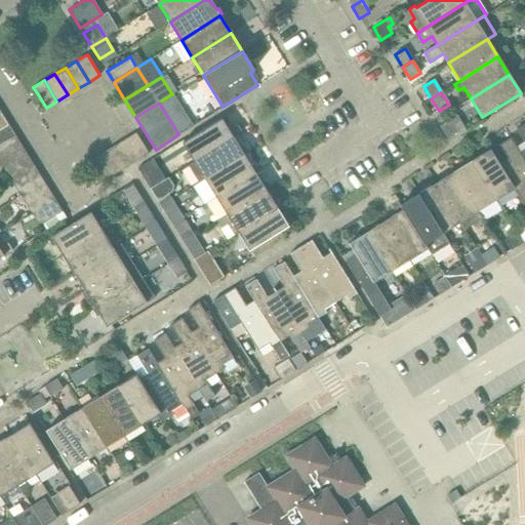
[(183,143),(194,161),(233,137),(241,132),(237,126),(229,131),(220,119),(183,143)]
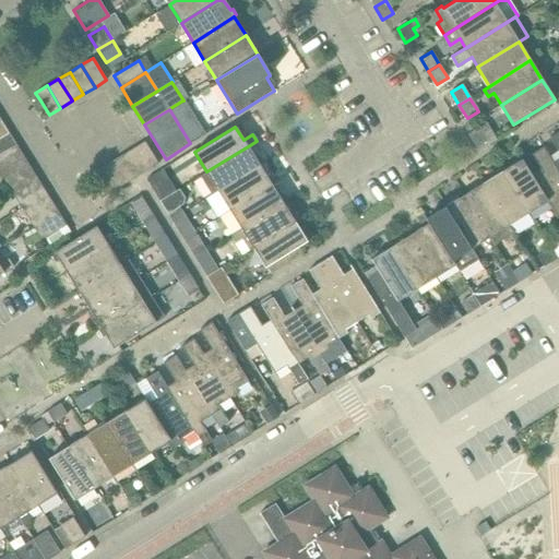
[(476,147),(487,141),(478,128),(467,134),(476,147)]
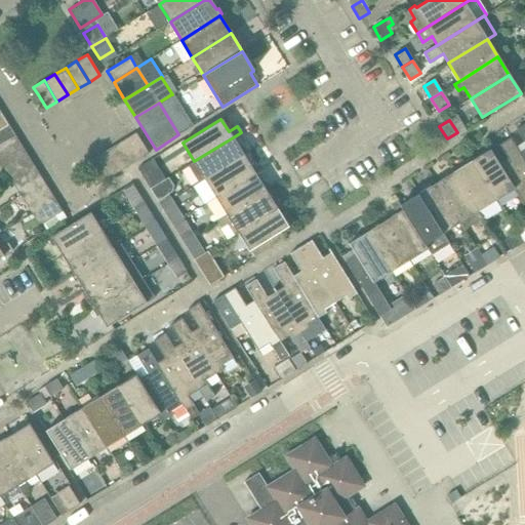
[(524,144),(524,145),(517,150),(524,162),(524,120),(514,127),(524,144)]
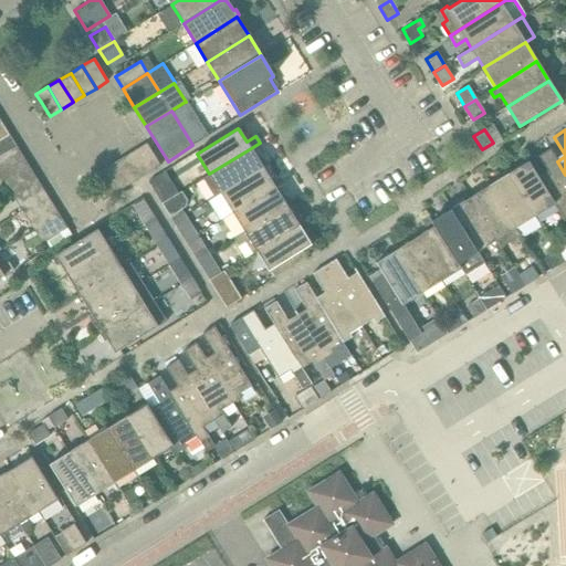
[(0,155),(16,146),(9,134),(0,138),(0,155)]
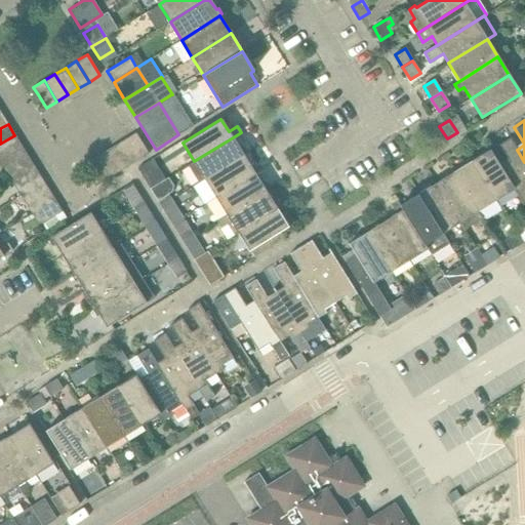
[(149,154),(135,132),(124,139),(137,160),(149,154)]
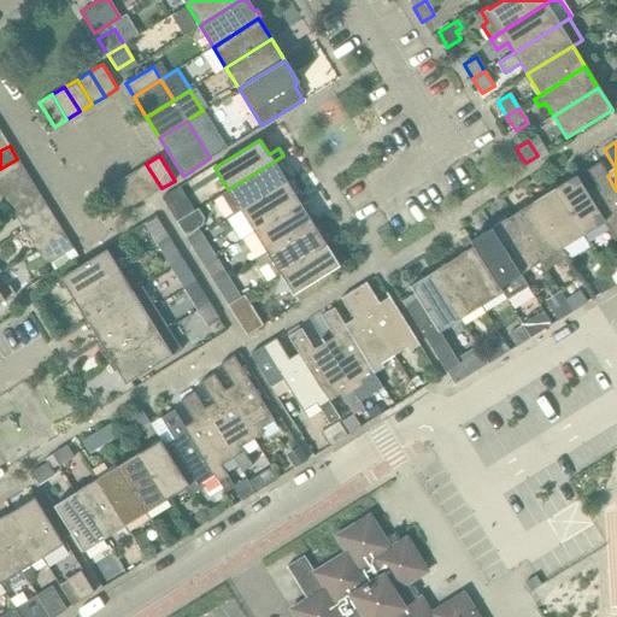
[(597,187),(587,193),(604,222),(610,233),(616,242),(616,191),(607,176),(597,158),(583,166),(597,187)]
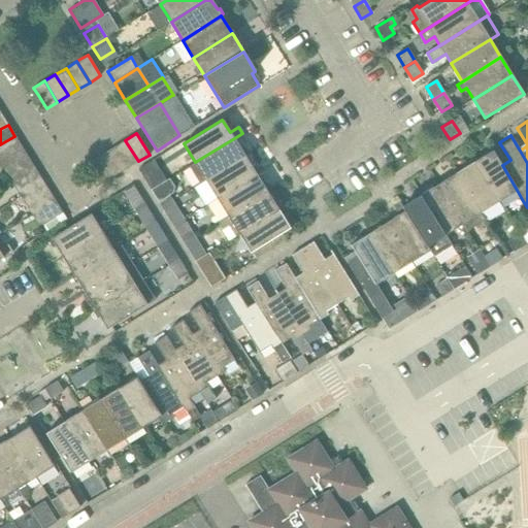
[(0,160),(22,146),(14,136),(0,144),(0,160)]
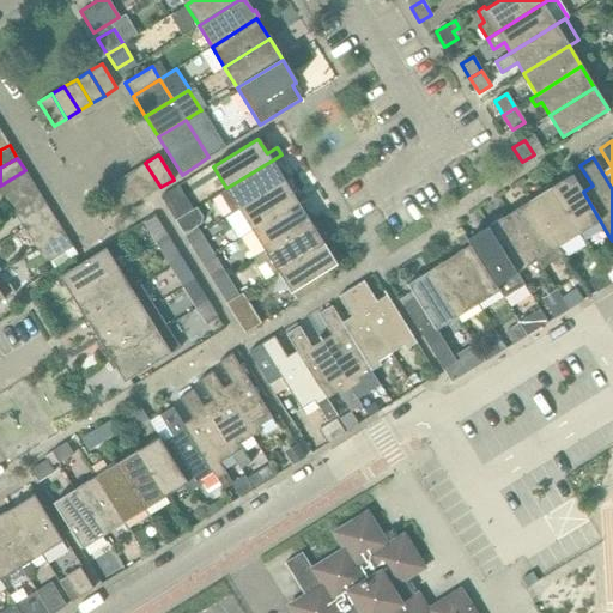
[(272,161),(226,188),(218,194),(231,214),(240,210),(284,181),(289,178),(284,171),(280,174),(272,161)]
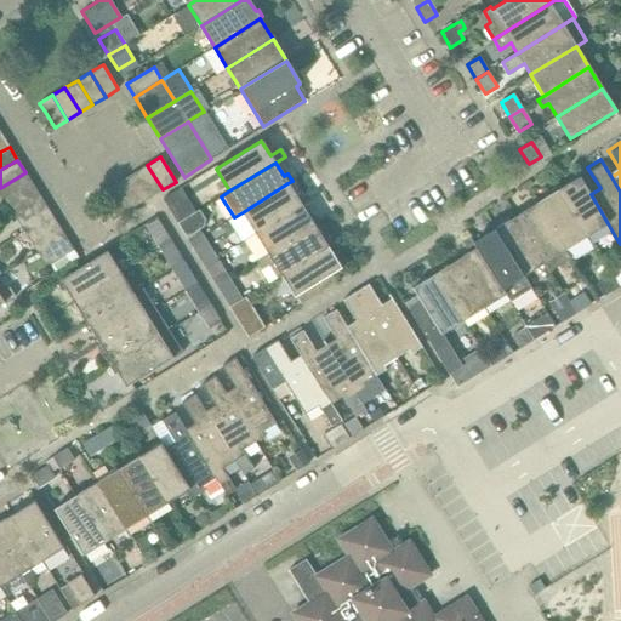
[(147,165),(135,172),(151,197),(163,189),(147,165)]
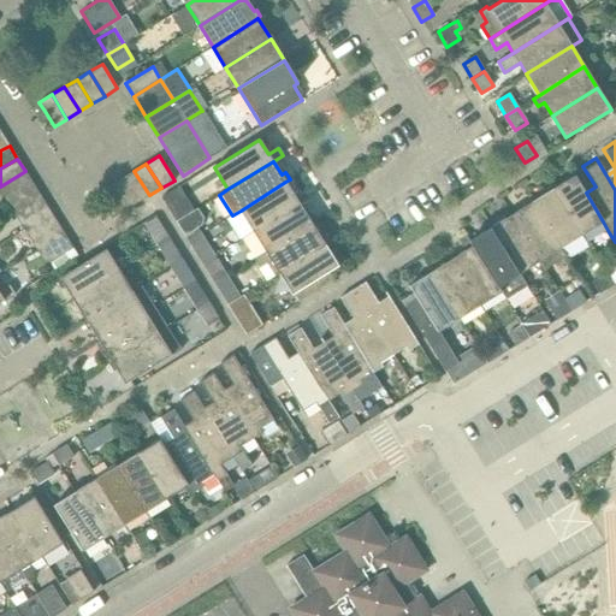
[(0,187),(0,190),(6,201),(33,184),(25,171),(0,187)]
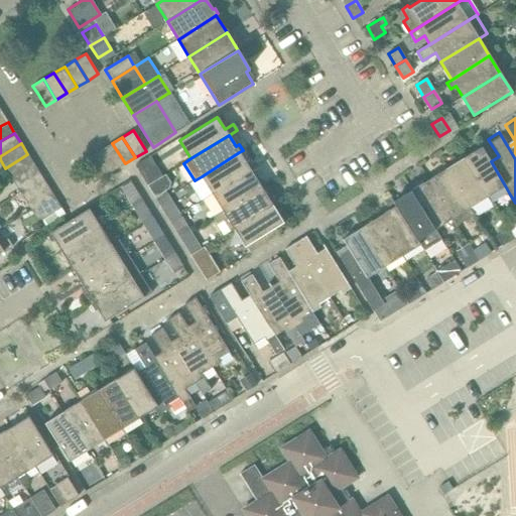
[(125,163),(112,143),(102,149),(114,170),(125,163)]
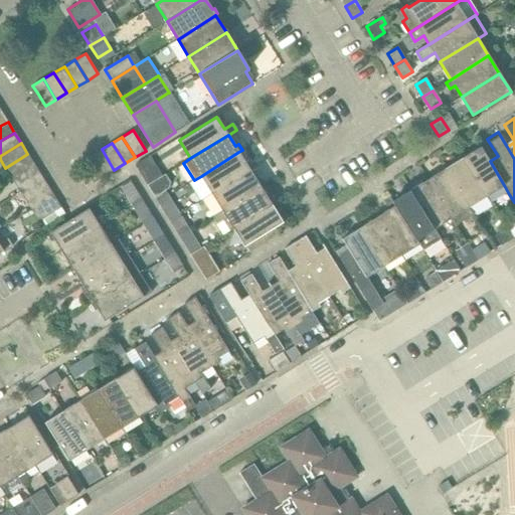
[(486,196),(504,185),(490,161),(481,147),(463,158),(486,196)]
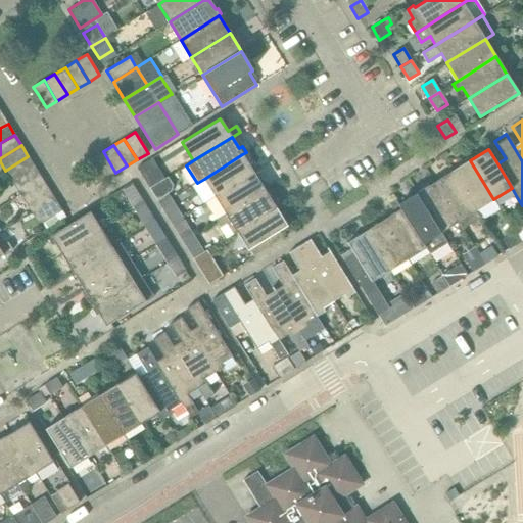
[(103,151),(93,158),(105,179),(115,173),(103,151)]
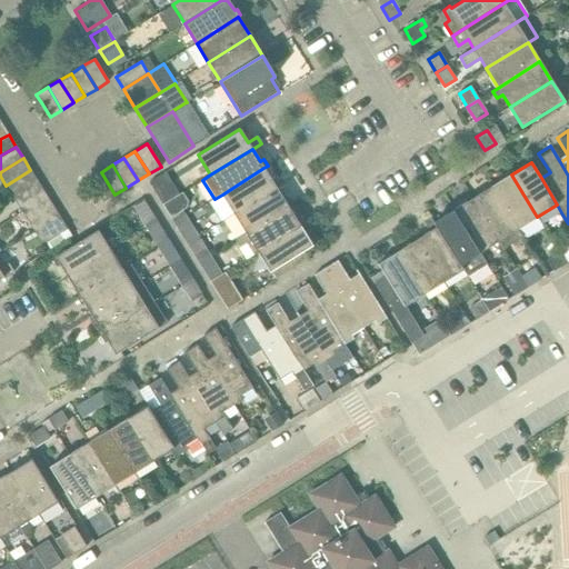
[(276,187),(263,168),(222,195),(235,213),(276,187)]
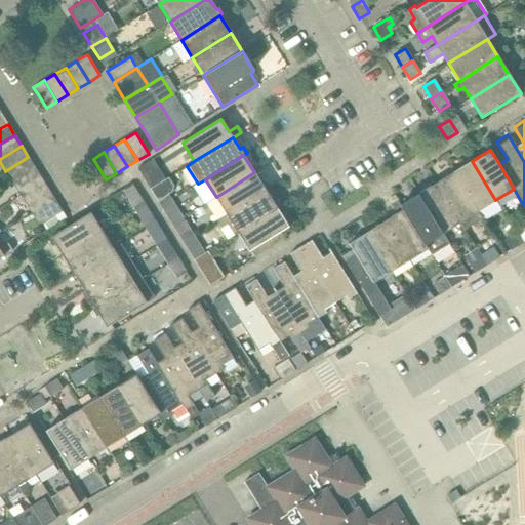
[(35,167),(28,157),(5,171),(11,182),(35,167)]
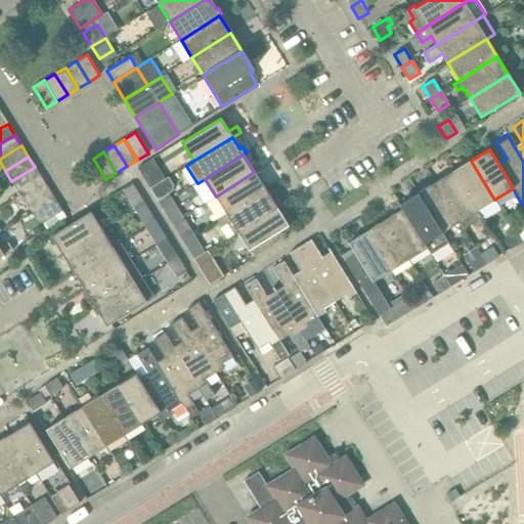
[(465,165),(453,172),(477,211),(494,200),(471,161),(469,158),(464,162),(465,165)]
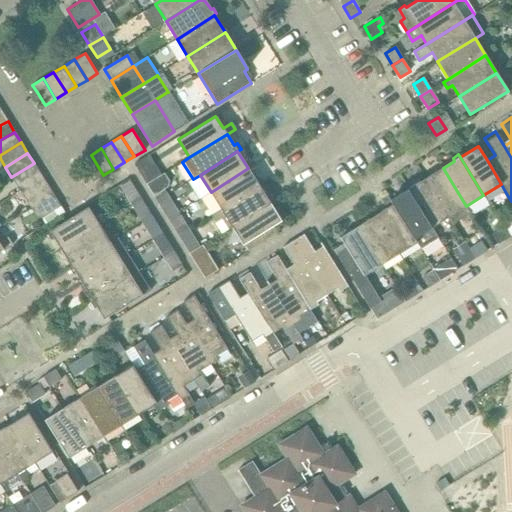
[(103,175),(91,155),(80,161),(93,182),(103,175)]
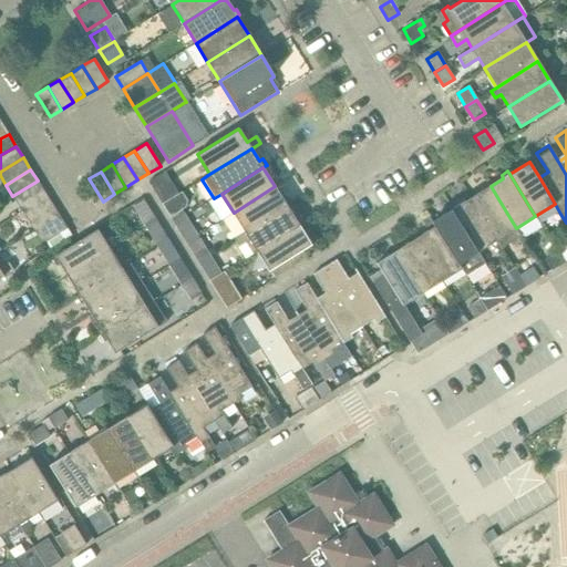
[(148,182),(162,204),(173,197),(160,175),(148,182)]
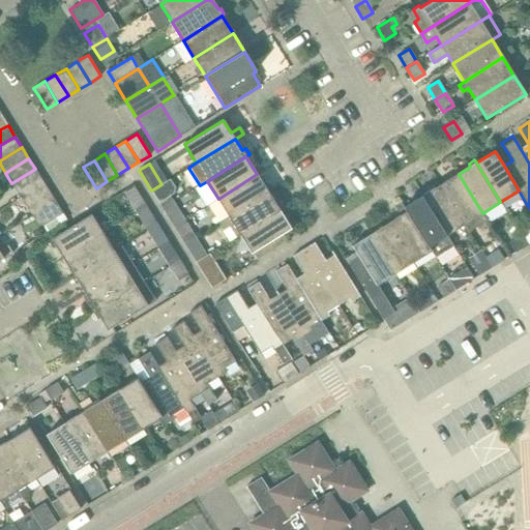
[(19,195),(42,180),(35,169),(11,183),(19,195)]
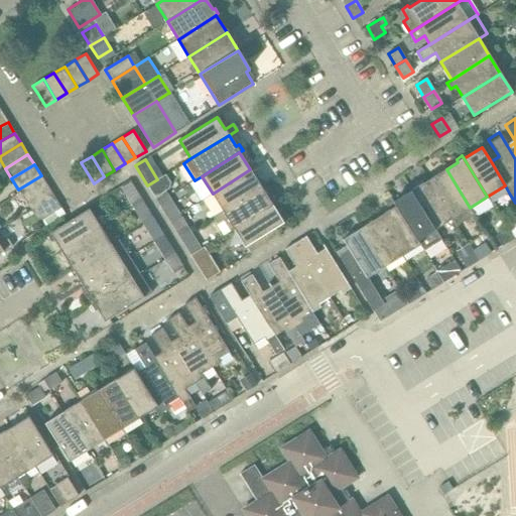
[(213,194),(223,211),(261,187),(264,185),(260,179),(257,181),(250,169),(213,194)]
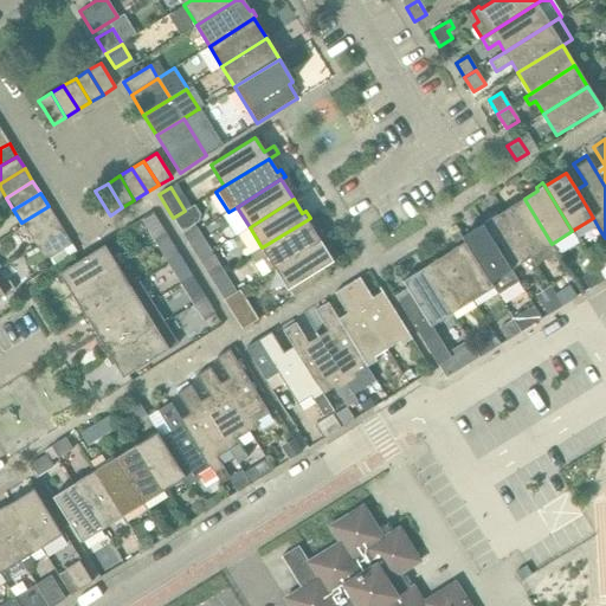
[(524,199),(503,212),(532,257),(536,264),(556,252),(552,244),(524,199)]
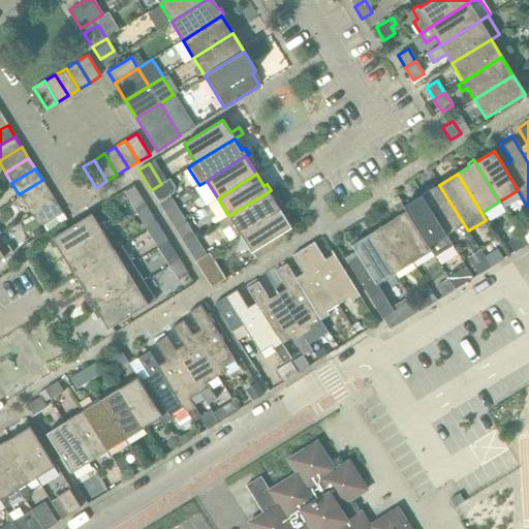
[(49,191),(42,180),(19,194),(26,206),(49,191)]
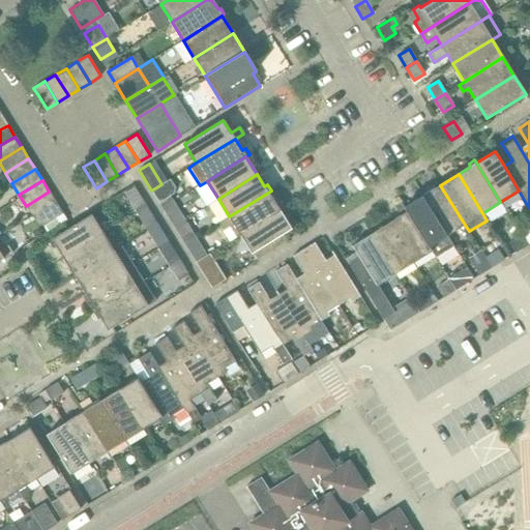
[(162,184),(151,190),(159,203),(170,197),(162,184)]
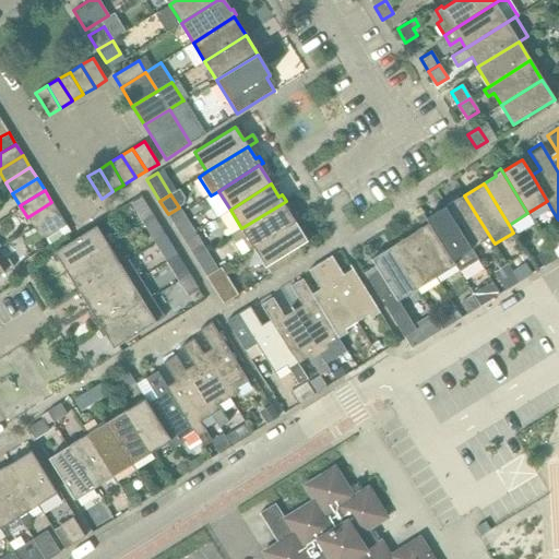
[(471,248),(490,237),(464,195),(460,198),(459,195),(452,199),(454,202),(445,206),(471,248)]
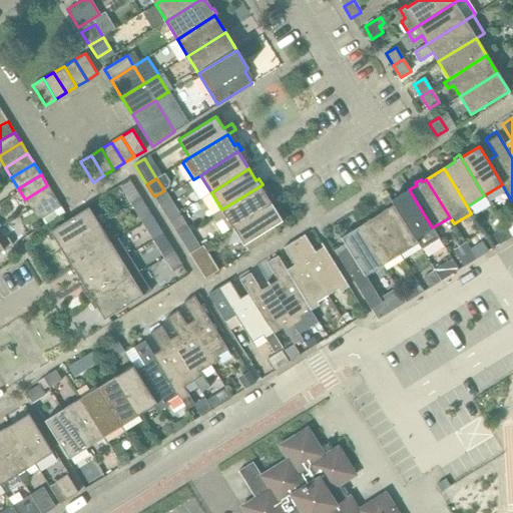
[(128,199),(138,193),(130,181),(120,187),(128,199)]
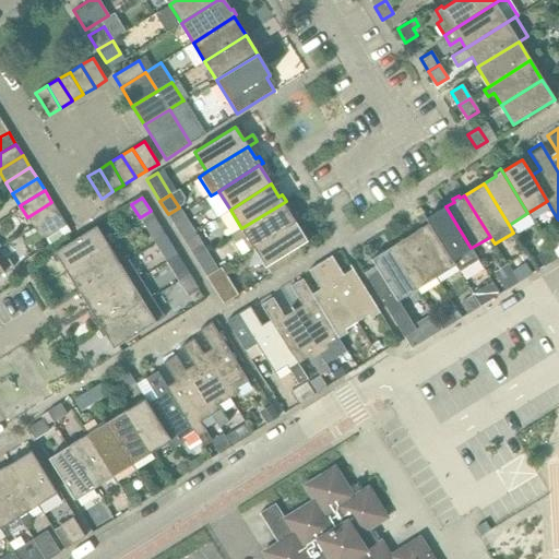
[(34,228),(59,213),(51,202),(27,217),(34,228)]
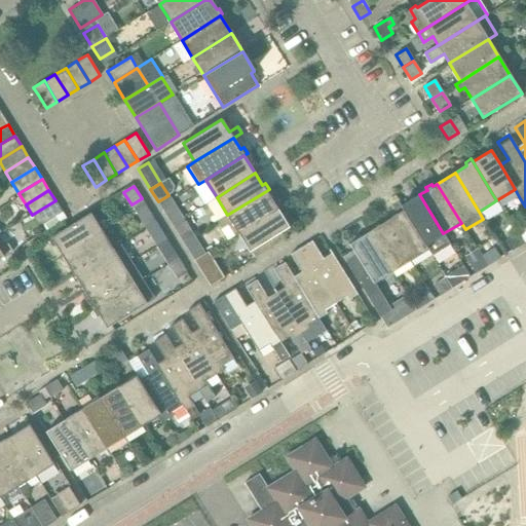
[(266,191),(227,215),(217,222),(222,229),(228,226),(234,235),(238,233),(277,209),(283,205),(278,199),(273,202),(266,191)]
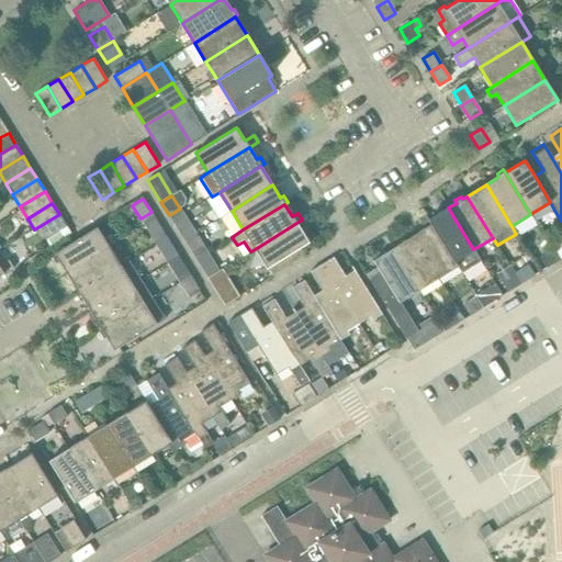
[(436,215),(428,221),(457,267),(458,266),(462,273),(481,261),(473,249),(448,208),(444,211),(440,206),(434,211),(436,215)]
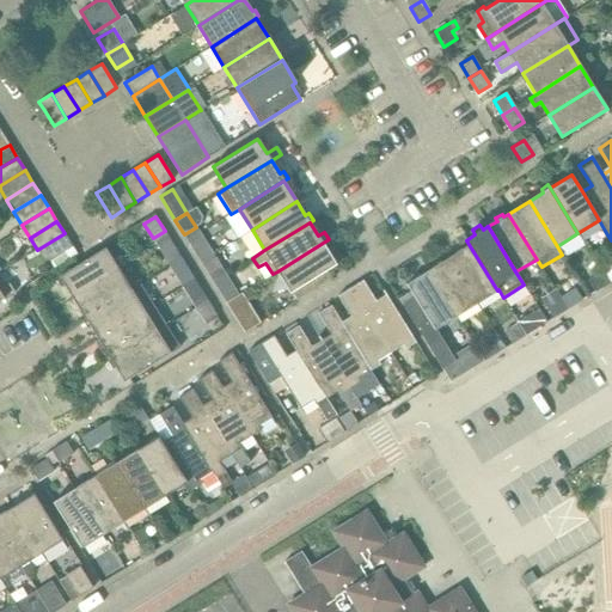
[(72,246),(65,233),(37,250),(46,263),(72,246)]
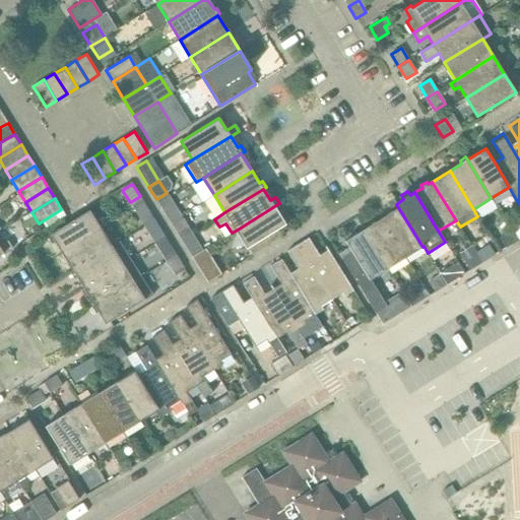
[(392,212),(381,219),(405,257),(423,247),(396,204),(393,200),(387,204),(392,212)]
